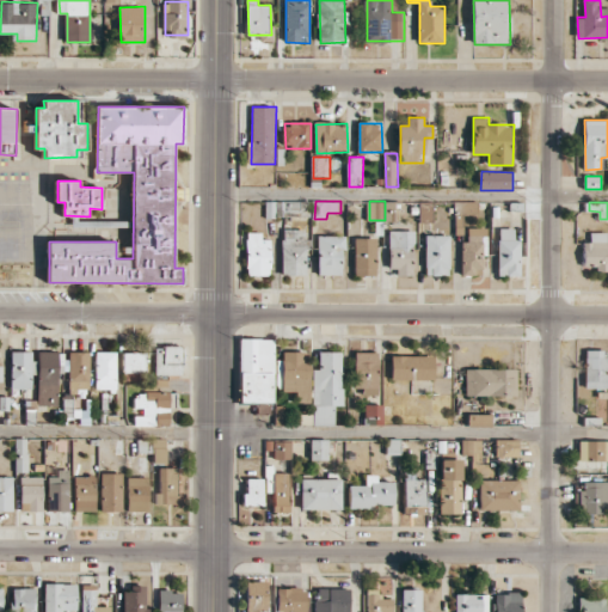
[(464,242),(464,275),(486,275),(486,228),(470,227),(470,242),(464,242)]
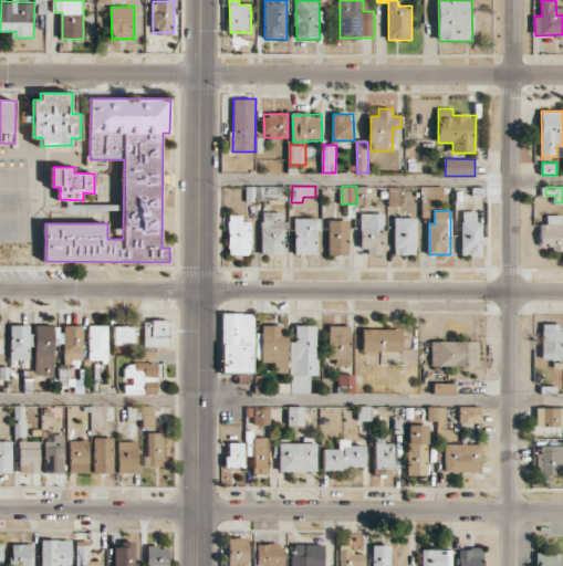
[(483,255),(482,221),(479,221),(478,211),(462,211),(464,255),(483,255)]
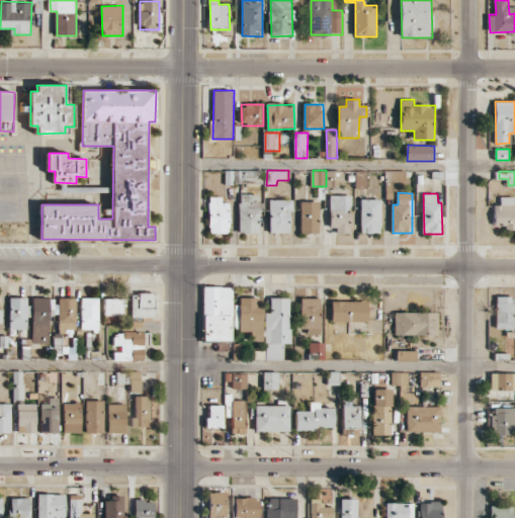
[(261,194),(241,194),(240,233),(261,233),(261,194)]
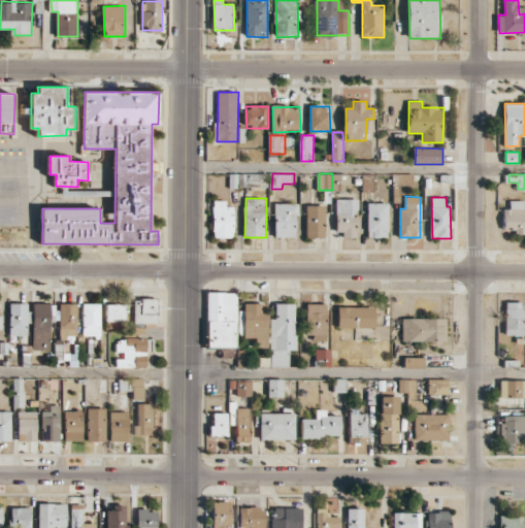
[(358,199),(337,199),(338,236),(359,236),(358,199)]
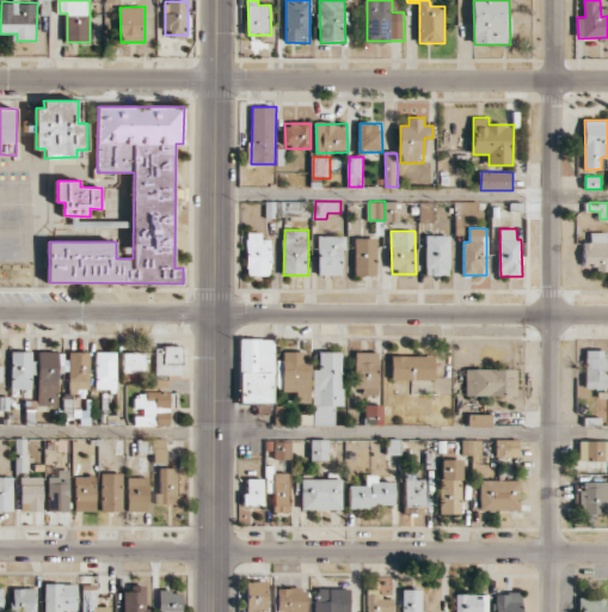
[(272,240),(264,240),(264,232),(249,233),(250,276),(272,275),(272,240)]
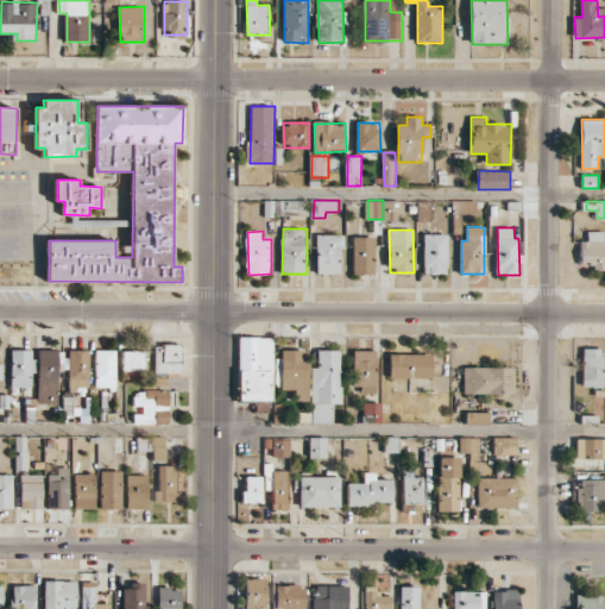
[(604,232),(590,232),(590,242),(583,242),(583,265),(597,265),(597,270),(604,270),(604,232)]
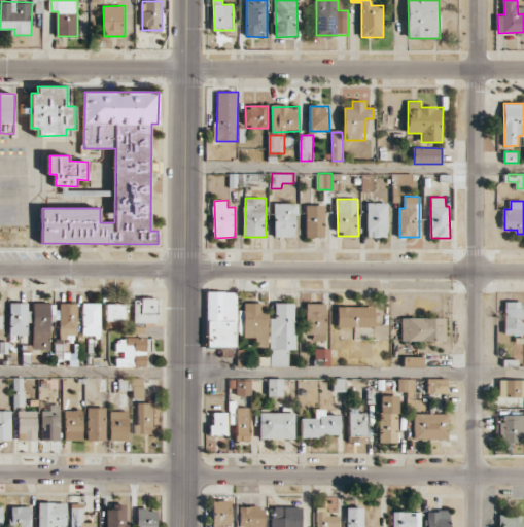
[(275,237),(295,238),(297,215),(300,215),(300,203),(276,203),(275,237)]
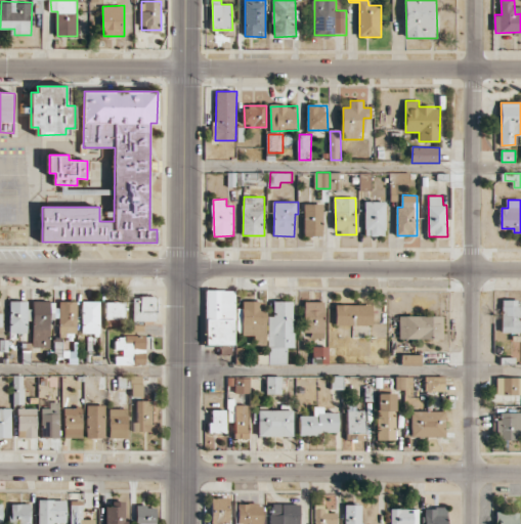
[(366,235),(387,235),(387,202),(365,202),(366,235)]
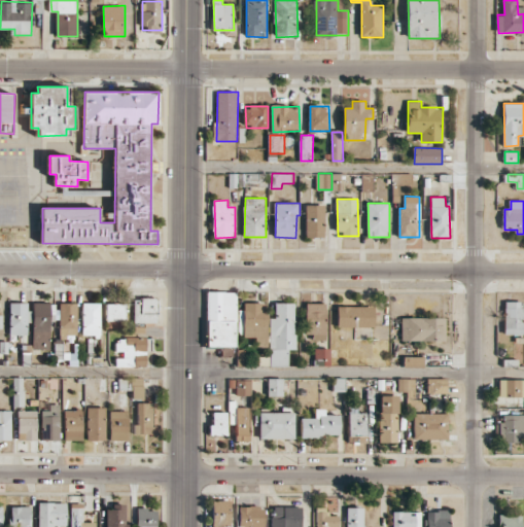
[(307,237),(325,238),(326,205),(307,205),(307,237)]
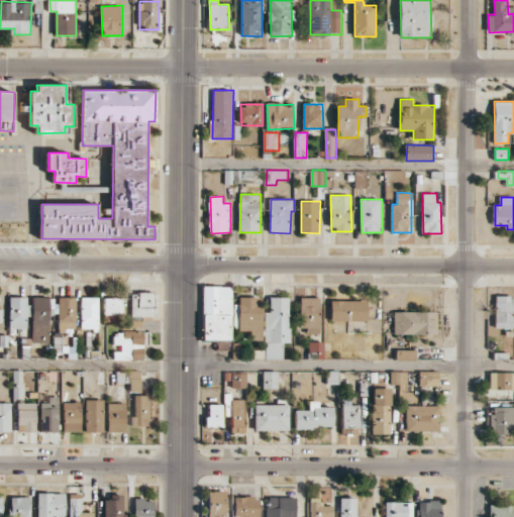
[(204,340),(232,340),(232,286),(204,286),(204,340)]
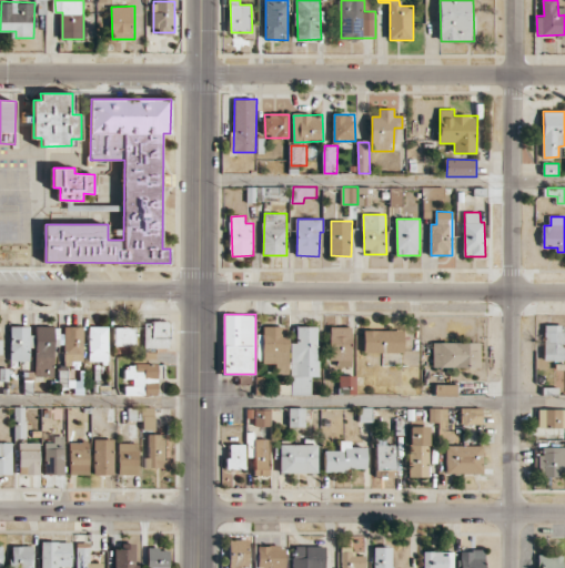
[(147,348),(171,348),(172,322),(148,322),(147,348)]
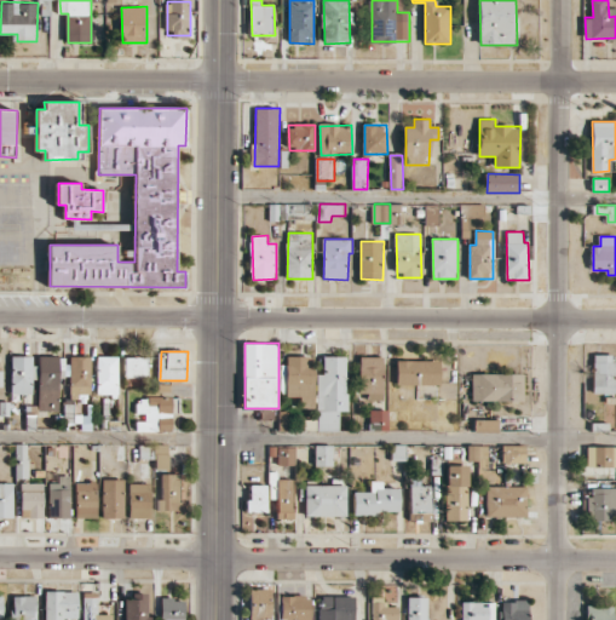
[(13,394),(36,394),(35,356),(13,356),(13,394)]
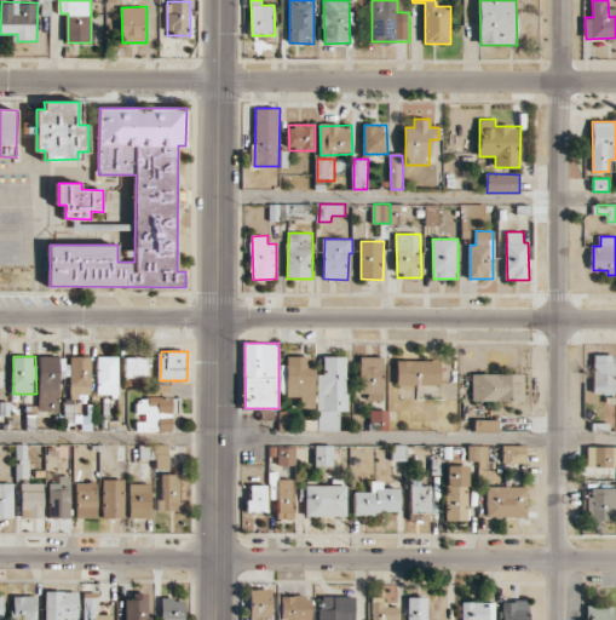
[(41,411),(62,411),(61,356),(40,356),(41,411)]
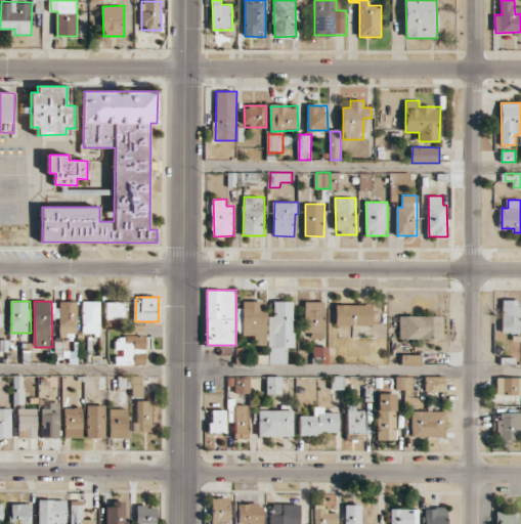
[(79,301),(61,301),(60,334),(79,334),(79,301)]
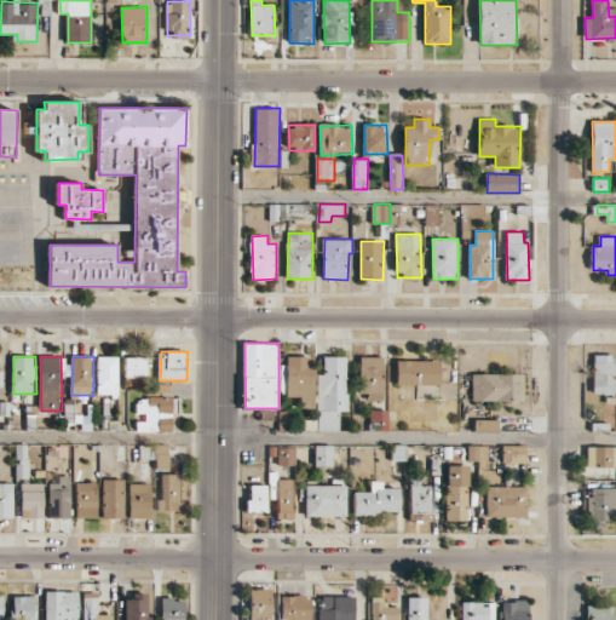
[(101,395),(121,395),(120,356),(99,356),(101,395)]
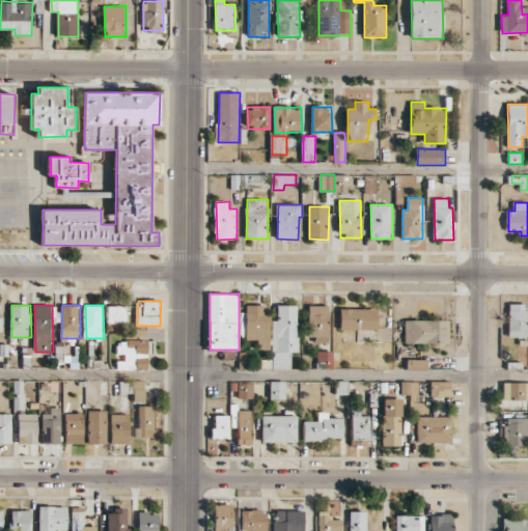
[(271,350),(269,305),(246,305),(247,340),(258,339),(258,350),(271,350)]
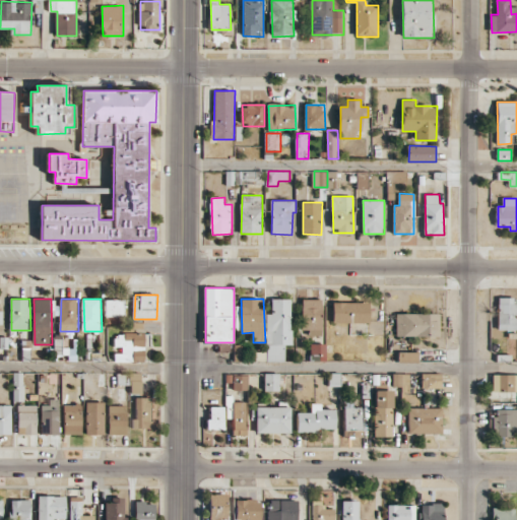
[(285,362),(285,344),(292,345),(292,299),(272,299),(272,313),(267,313),(267,362),(285,362)]
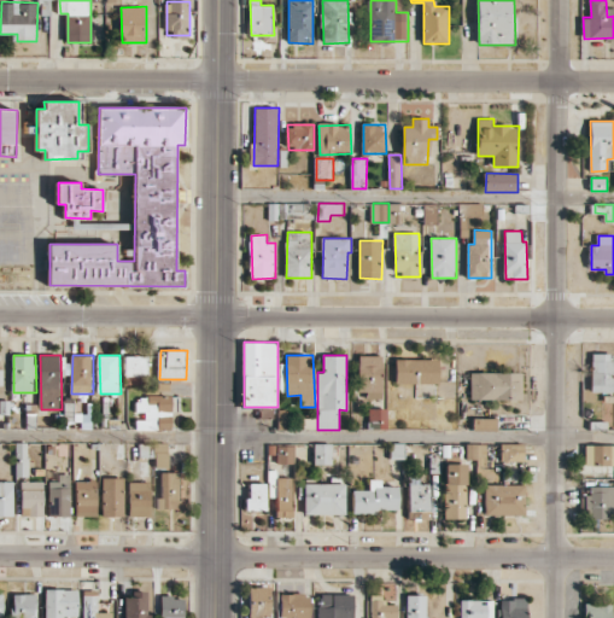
[(360,392),(367,391),(367,398),(384,398),(382,355),(358,356),(360,392)]
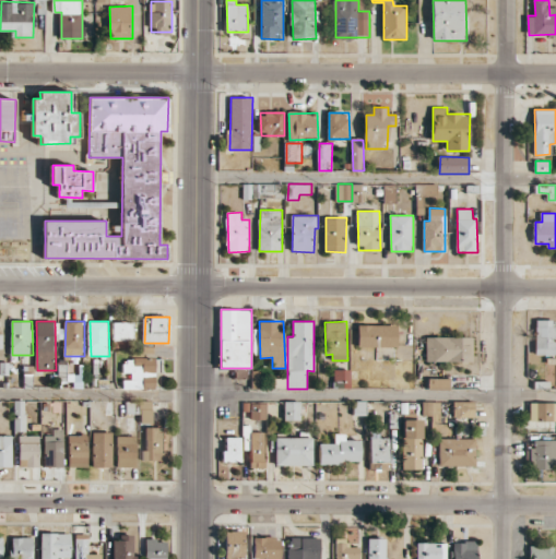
[(134,322),(116,322),(116,341),(134,340),(134,322)]
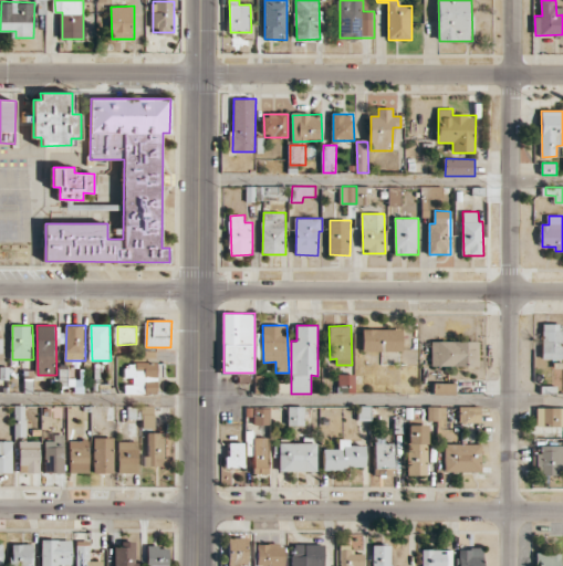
[(404,329),(364,328),(364,350),(403,352),(404,329)]
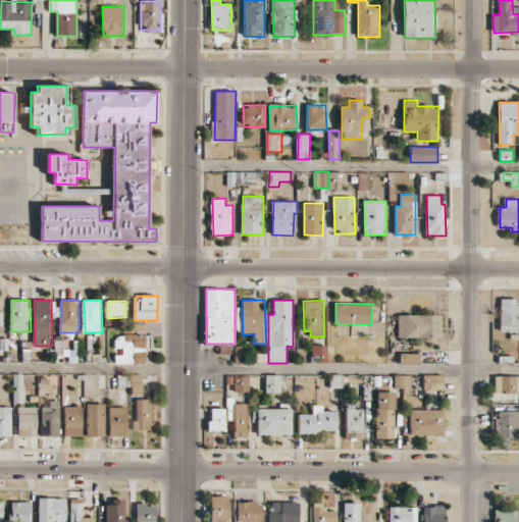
[(443,315),(400,314),(399,337),(442,337),(443,315)]
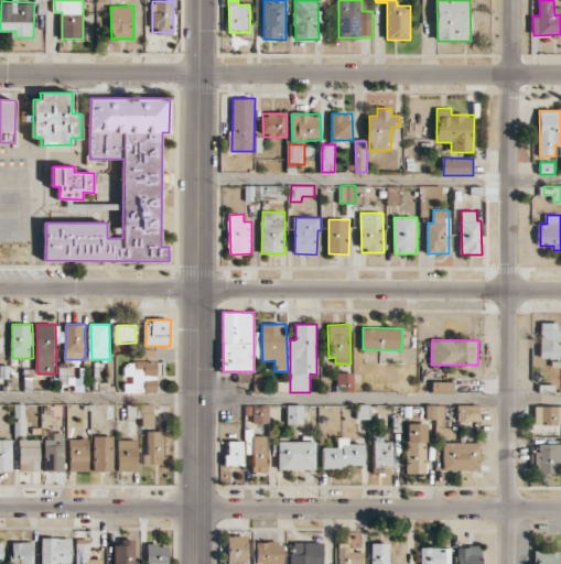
[(126,362),(127,392),(159,392),(158,361),(126,362)]
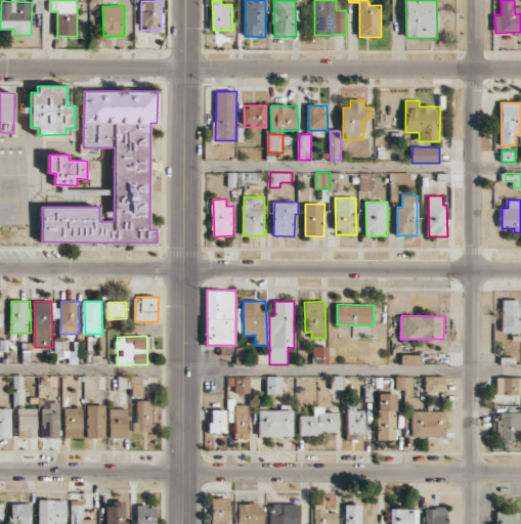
[(331,347),(313,346),(313,364),(330,364),(331,347)]
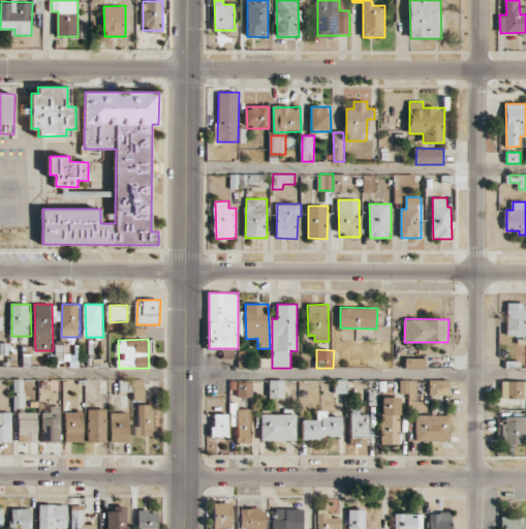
[(428,359),(407,358),(407,368),(427,369),(428,359)]
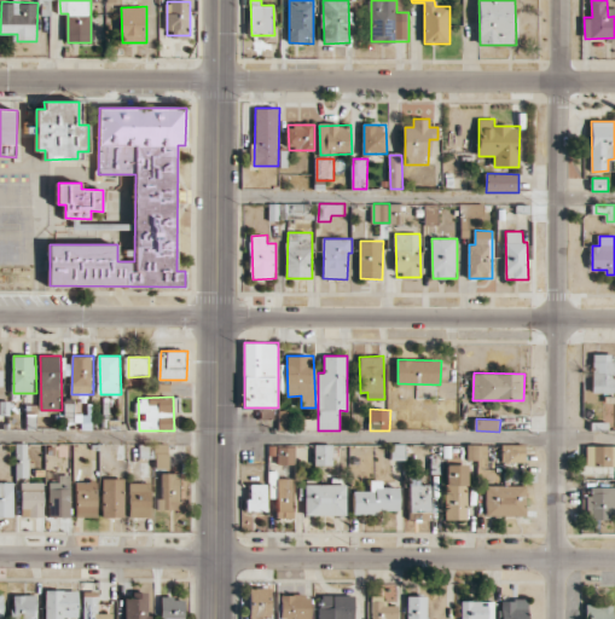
[(18,476),(29,476),(30,444),(18,443),(18,476)]
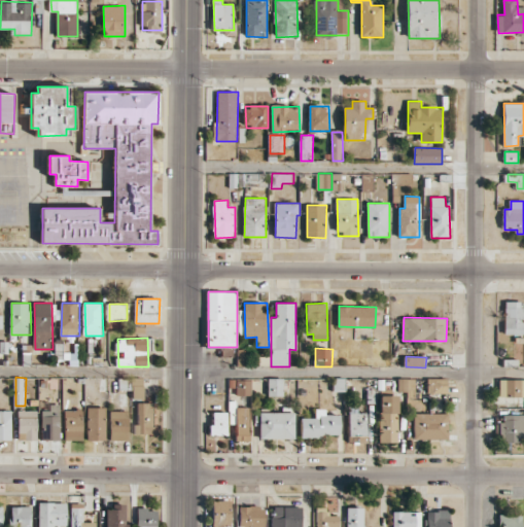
[(134,398),(145,398),(144,378),(133,378),(134,398)]
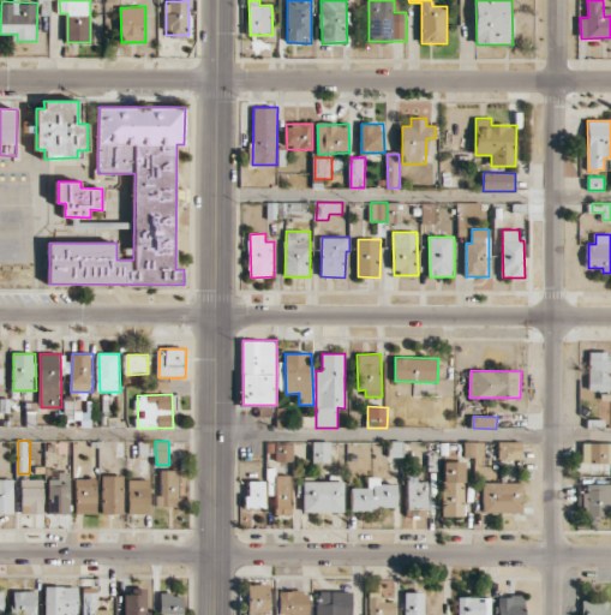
[(315,461),(333,463),(333,442),(315,441),(315,461)]
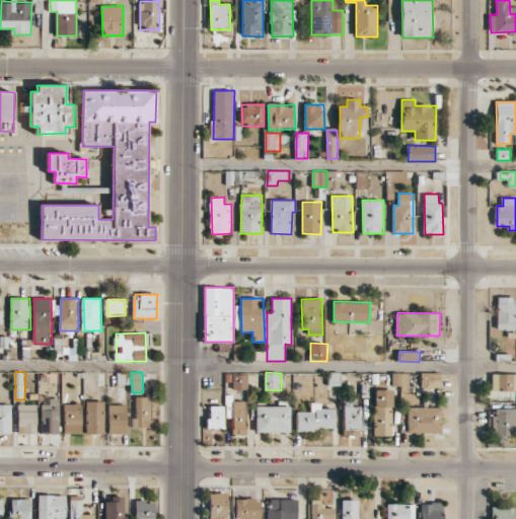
[(411,373),(393,372),(393,385),(402,386),(402,391),(411,391),(411,373)]
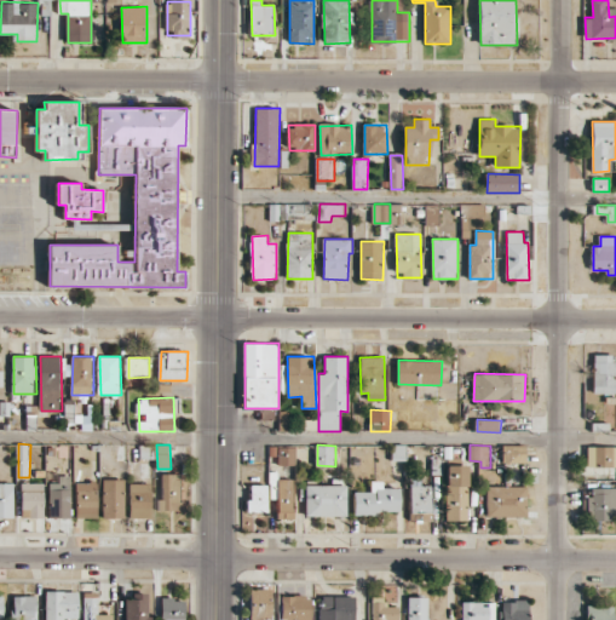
[(504,463),(527,463),(528,446),(505,445),(504,463)]
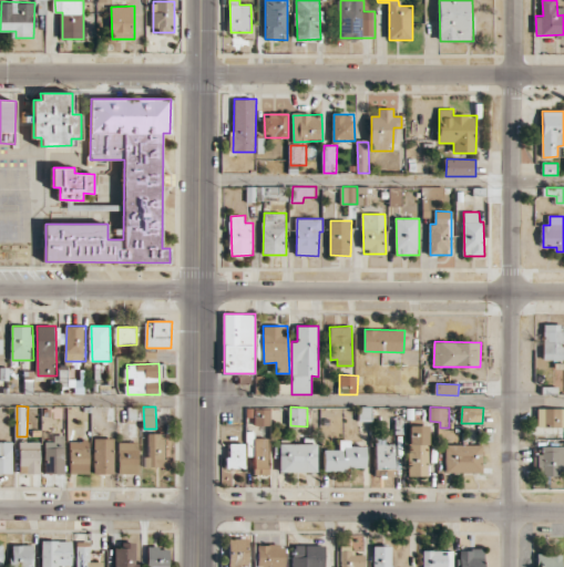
[(539,428),(563,428),(563,408),(540,409),(539,428)]
